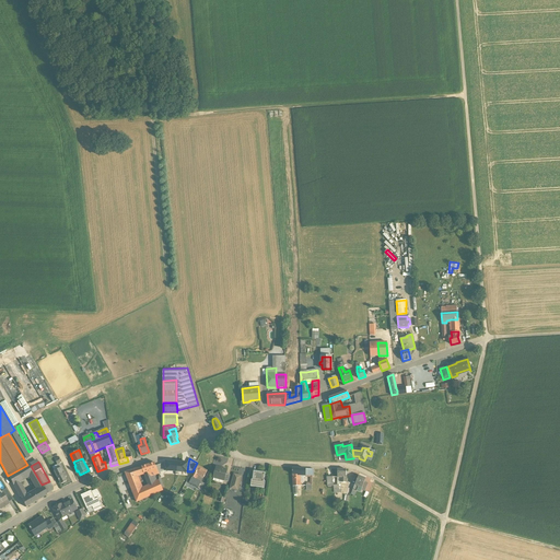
[(165,470),(176,471),(176,463),(165,462),(165,463),(165,470)]
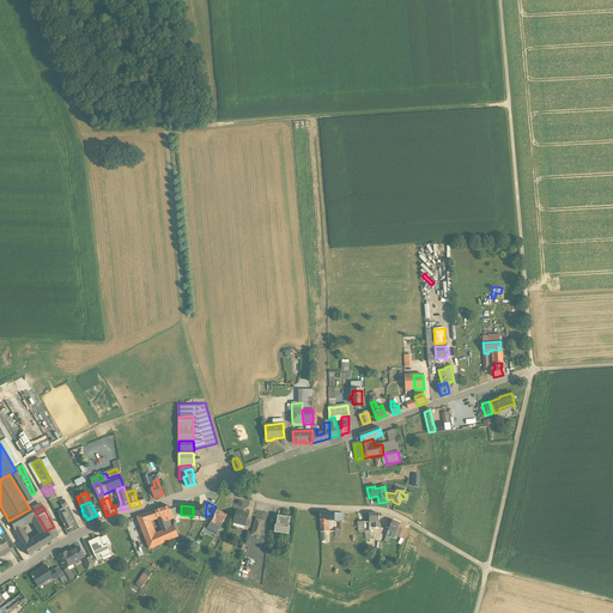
[(169,507),(156,511),(157,517),(158,517),(162,528),(168,527),(170,526),(169,521),(174,519),(174,517),(170,510),(169,507)]
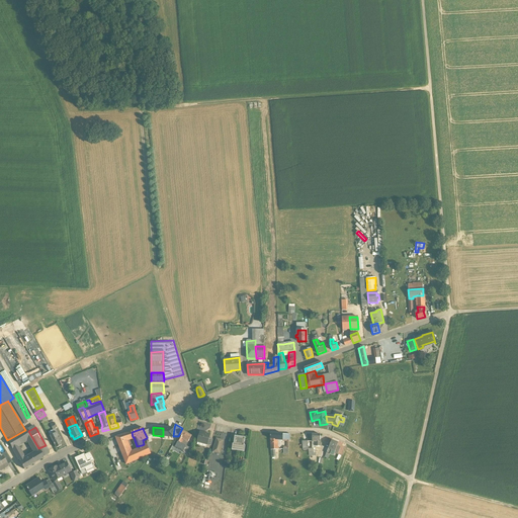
[(144,431),(147,437),(153,435),(153,428),(144,431)]
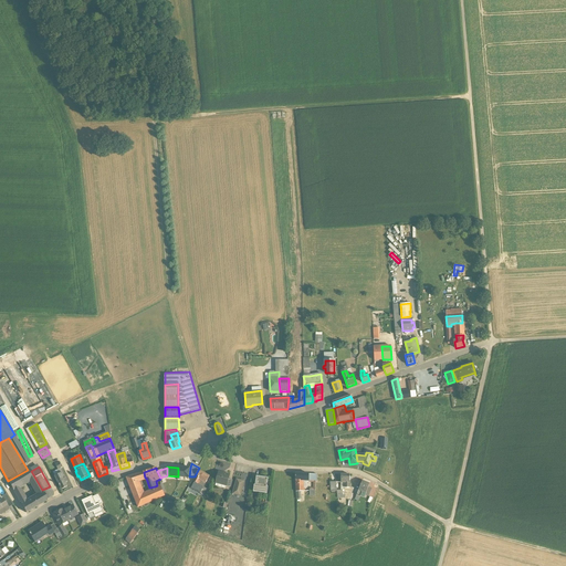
[(190,468),(178,468),(178,477),(189,478),(189,477),(190,468)]
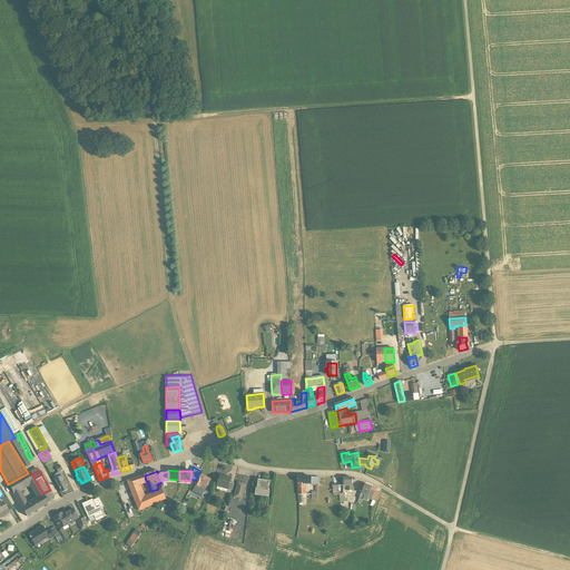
[(8,484),(13,493),(19,490),(30,484),(38,499),(37,499),(42,507),(48,503),(42,493),(31,474),(29,472),(28,473),(8,484)]
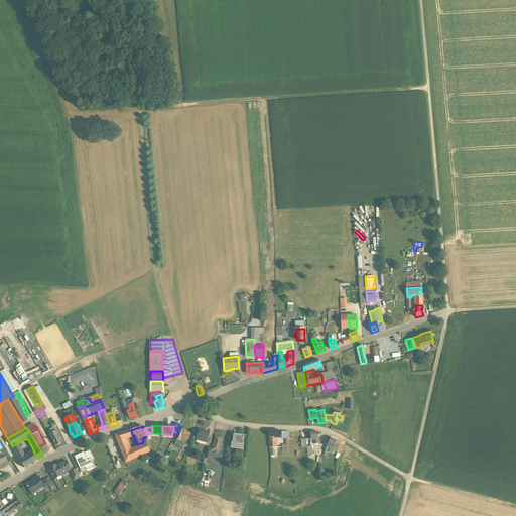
[(57,431),(54,433),(51,428),(48,430),(50,434),(52,439),(56,446),(61,443),(59,439),(60,439),(57,431)]
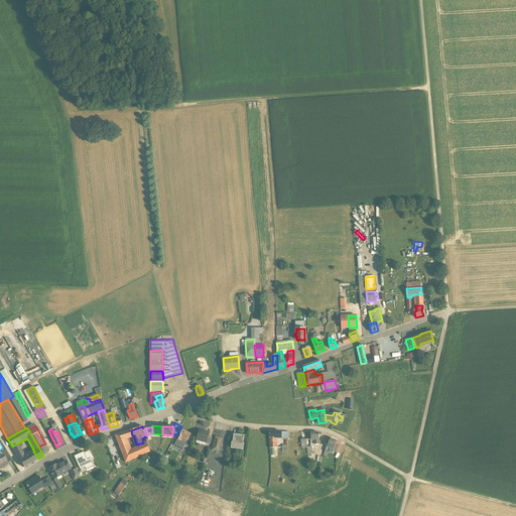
[(190,433),(180,428),(175,438),(177,439),(180,441),(182,437),(187,440),(190,433)]
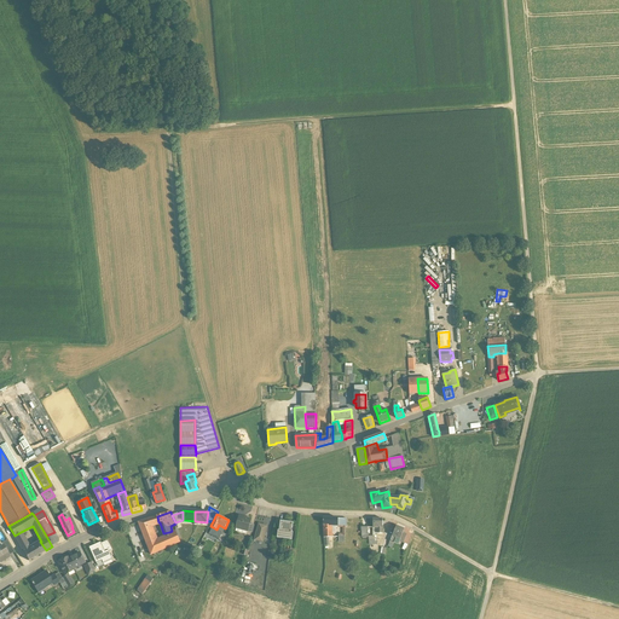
[(250,519),(239,516),(236,528),(237,528),(237,527),(241,528),(241,530),(247,531),(249,524),(250,519)]
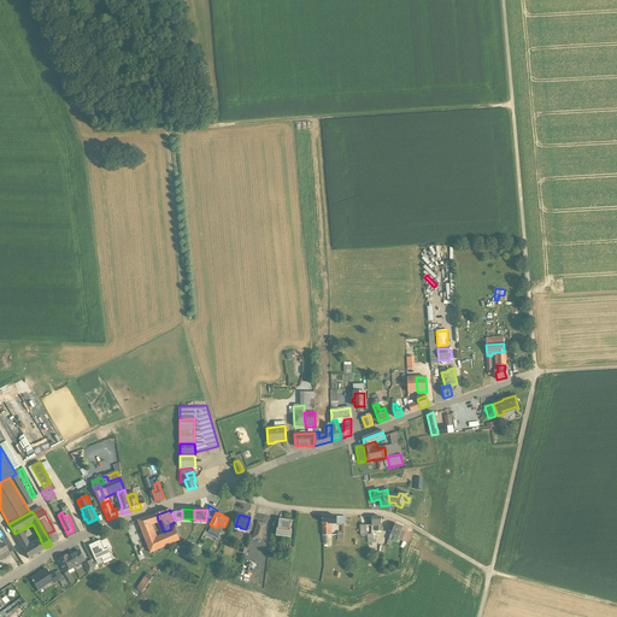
[(331,517),(322,516),(322,523),(323,536),(327,536),(330,535),(330,523),(331,523),(336,523),(336,517),(331,517)]
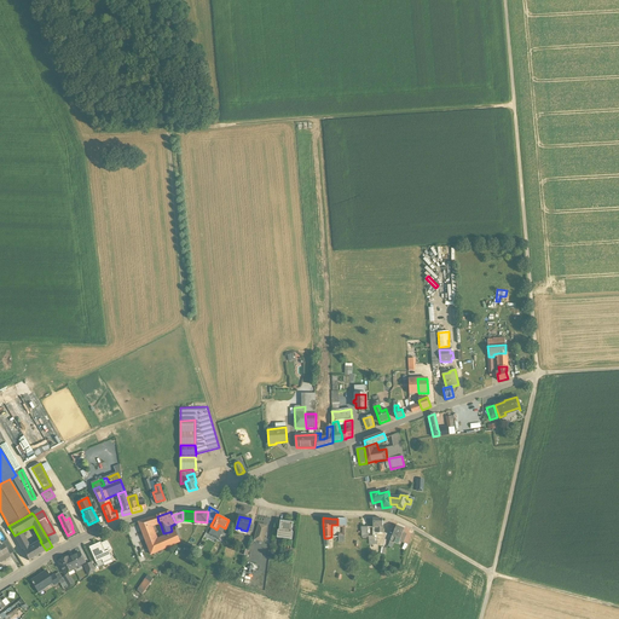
[(148,519),(138,522),(146,544),(156,542),(156,541),(151,527),(150,526),(148,519)]
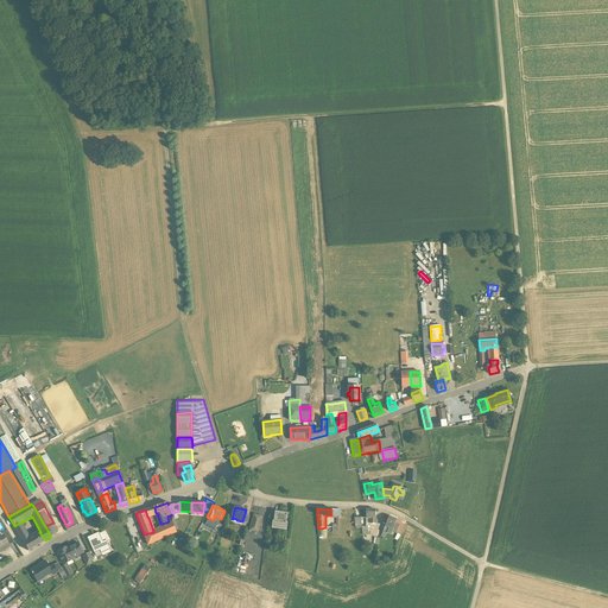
[(375,510),(366,510),(366,518),(369,519),(369,524),(375,524),(375,510)]
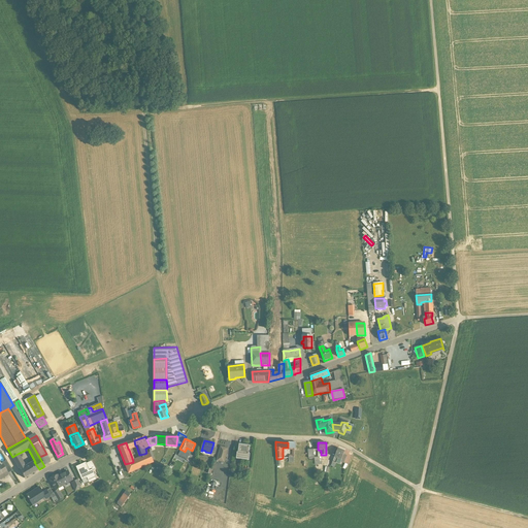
[(250,446),(239,444),(237,454),(238,454),(237,458),(248,459),(249,455),(250,446)]
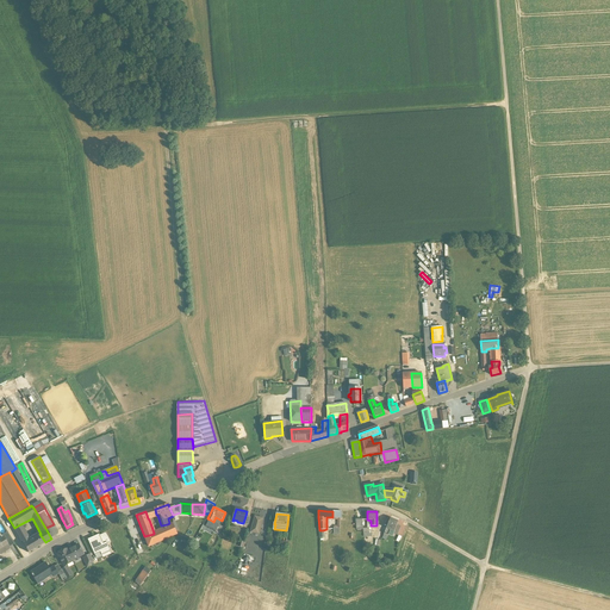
[(260,535),(263,518),(254,516),(250,533),(260,535)]
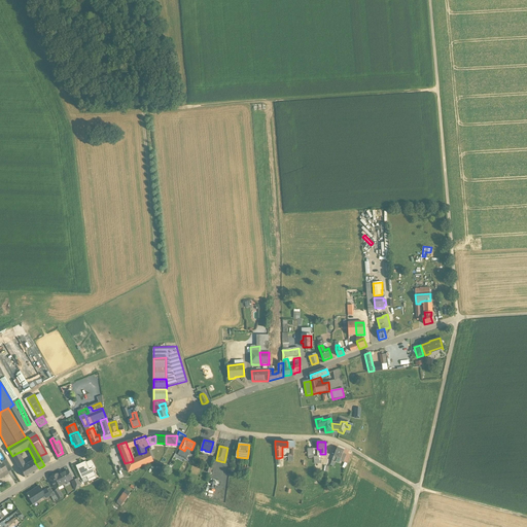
[(344,451),(338,448),(334,456),(331,461),(336,462),(338,458),(341,459),(343,454),(344,451)]
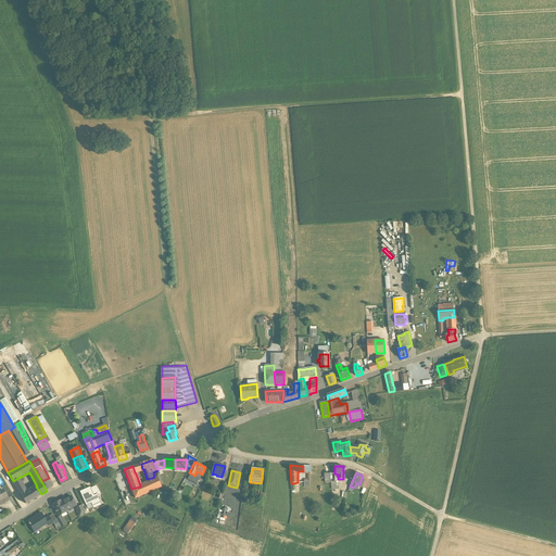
[(152,480),(148,481),(147,482),(140,485),(140,487),(141,487),(131,489),(136,498),(162,487),(158,477),(152,480)]
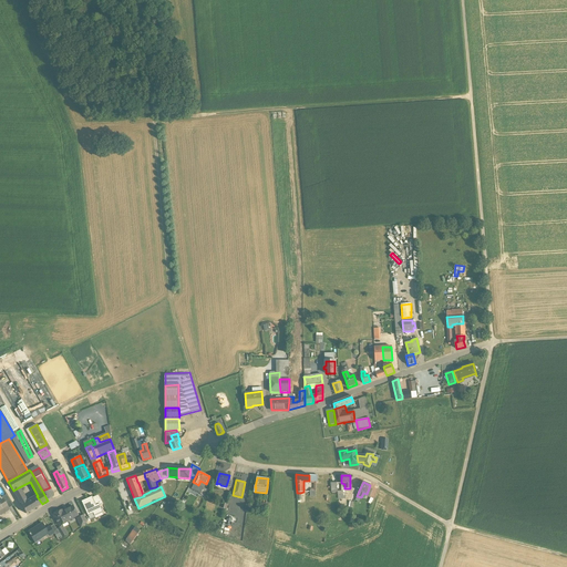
[(19,487),(13,491),(19,502),(24,498),(19,487)]
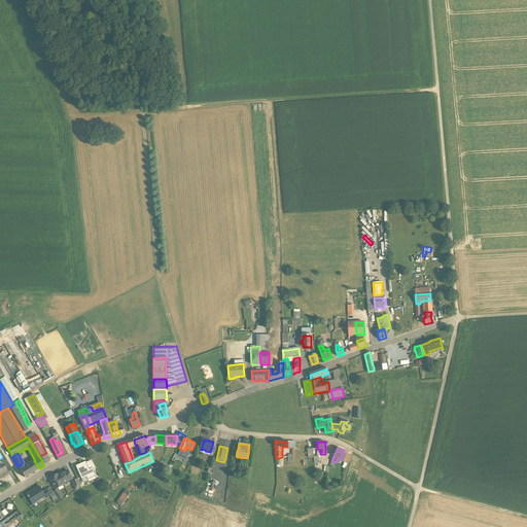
[(46,453),(39,456),(44,465),(49,462),(49,459),(46,453)]
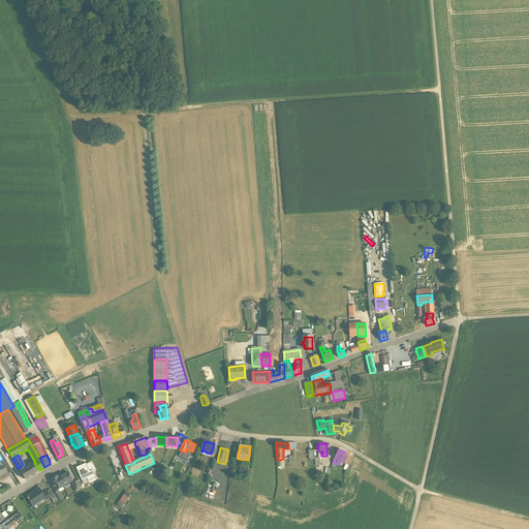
[(87,464),(90,472),(93,470),(93,471),(96,470),(92,462),(87,464)]
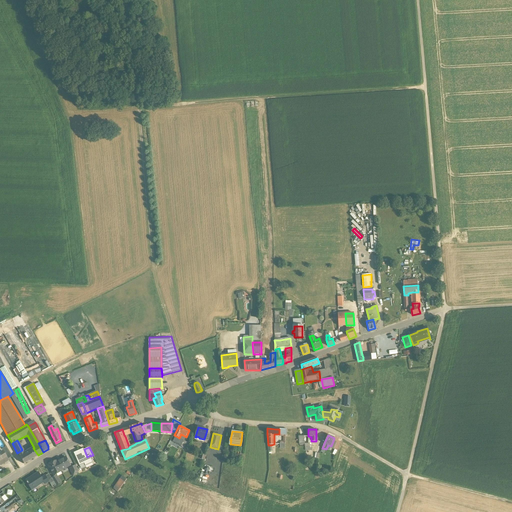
[(83,449),(74,453),(79,466),(85,464),(86,466),(93,463),(90,456),(90,455),(87,457),(84,449),(83,449)]
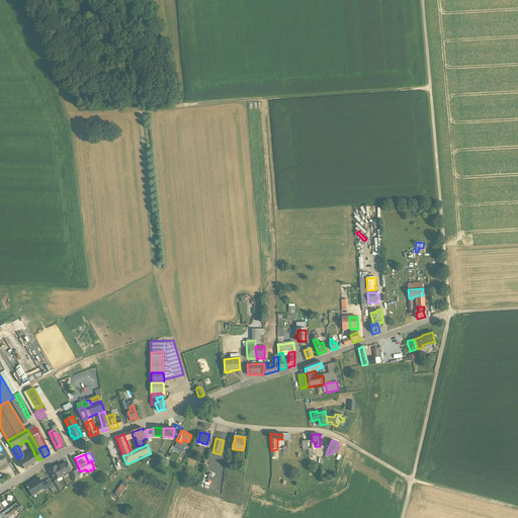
[(24,458),(22,455),(17,458),(23,469),(34,462),(30,455),(24,458)]
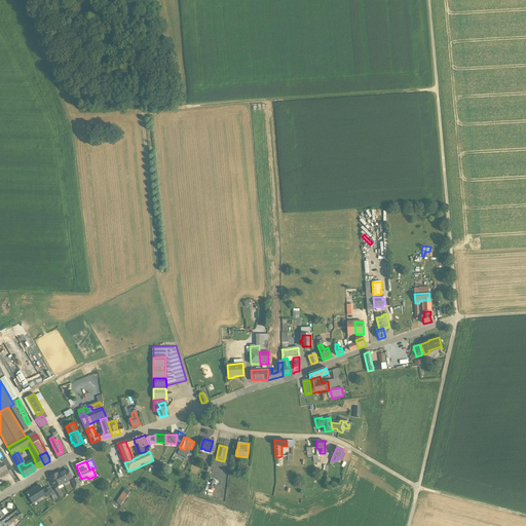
[(59,475),(63,483),(72,478),(72,477),(72,476),(71,474),(70,474),(68,470),(59,475)]
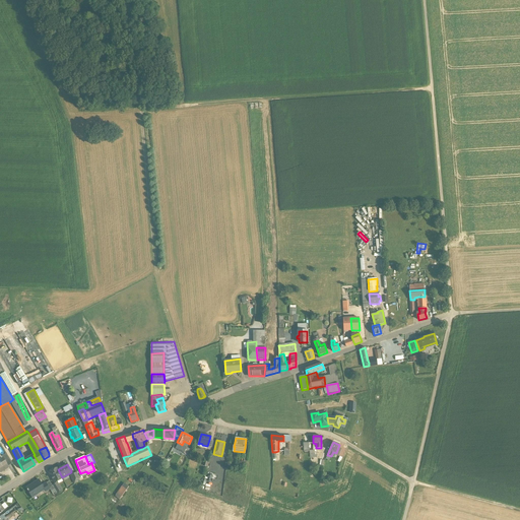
[(57,468),(50,472),(55,482),(62,478),(62,477),(58,469),(57,468)]
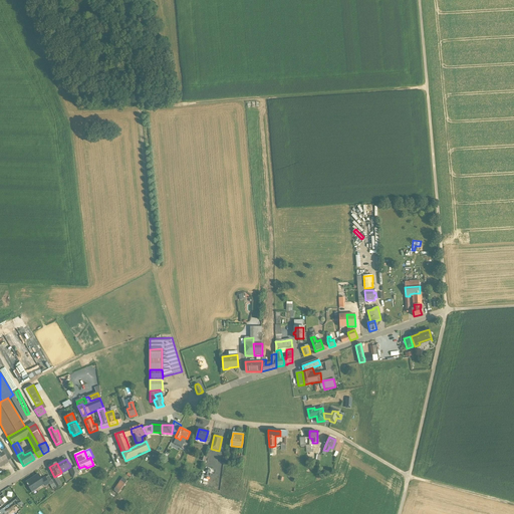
[(76,468),(70,471),(73,478),(79,474),(76,468)]
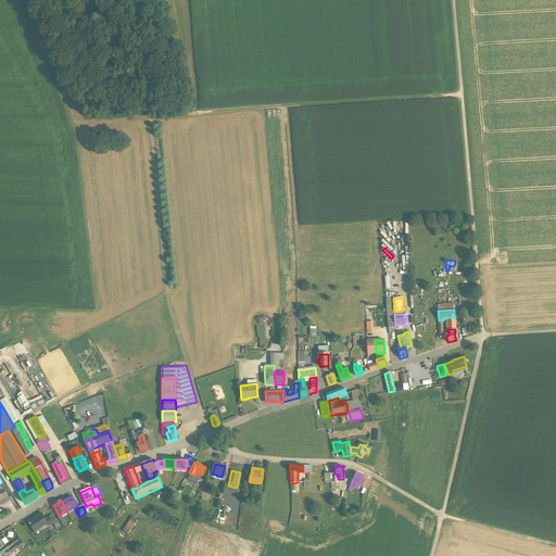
[(41,513),(27,521),(34,533),(48,525),(48,523),(45,519),(41,513)]
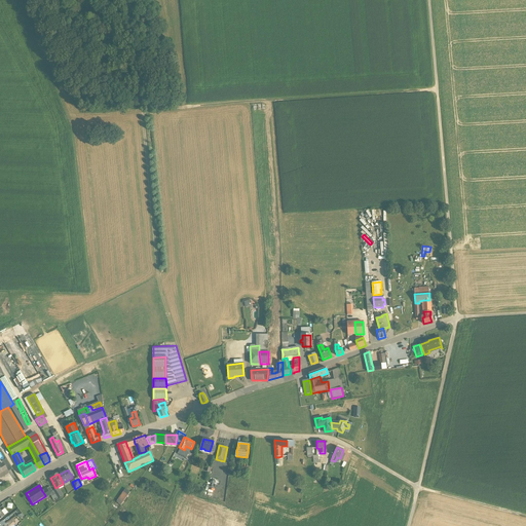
[(47,488),(42,491),(45,495),(45,496),(46,497),(50,495),(51,495),(47,489),(47,488)]
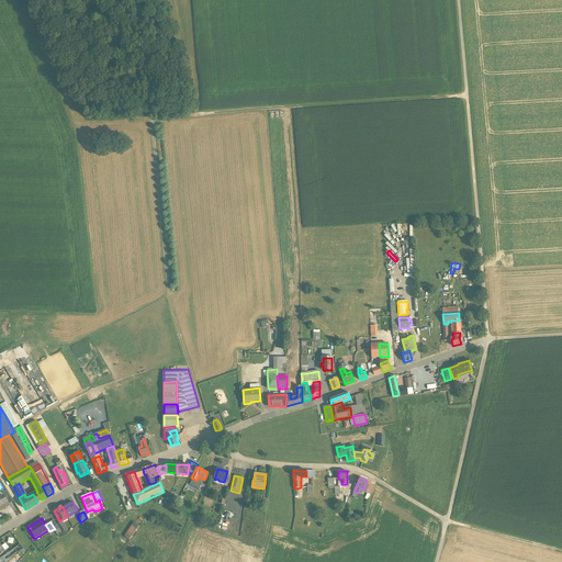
[(62,521),(57,525),(59,528),(62,532),(66,529),(62,521)]
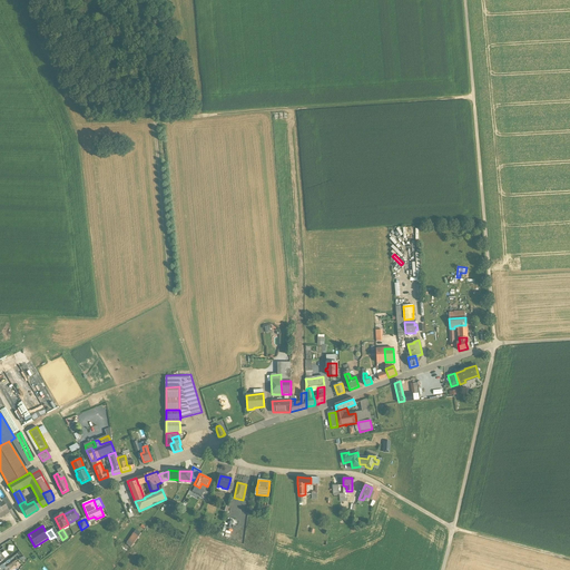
[(141,533),(136,530),(126,544),(131,548),(141,533)]
